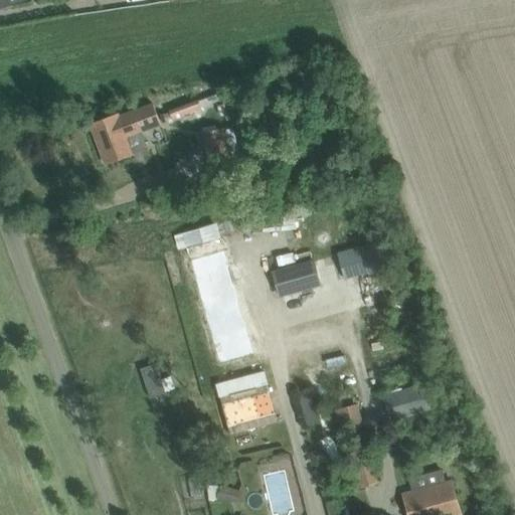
[(0,0),(0,10),(12,6),(10,0),(0,0)]
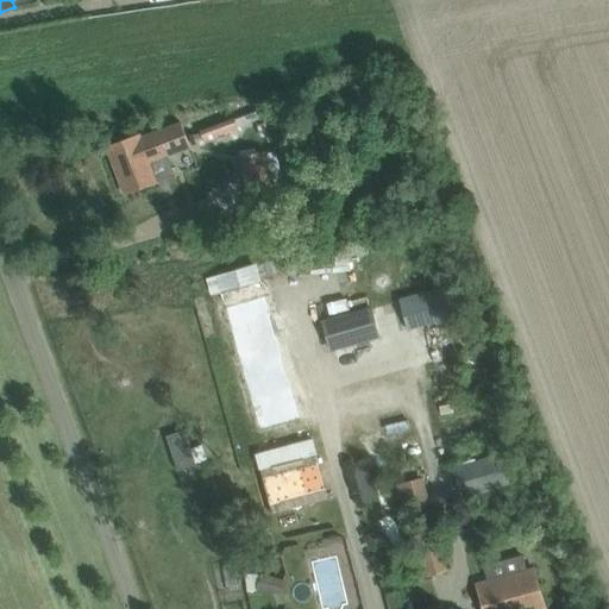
[(230,137),(239,133),(234,119),(199,132),(202,142),(228,132),(230,137)]
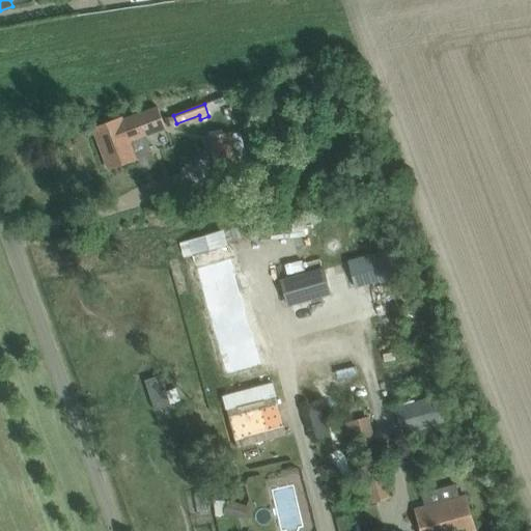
[(157,106),(113,121),(93,129),(109,169),(128,162),(151,152),(145,136),(165,129),(157,106)]
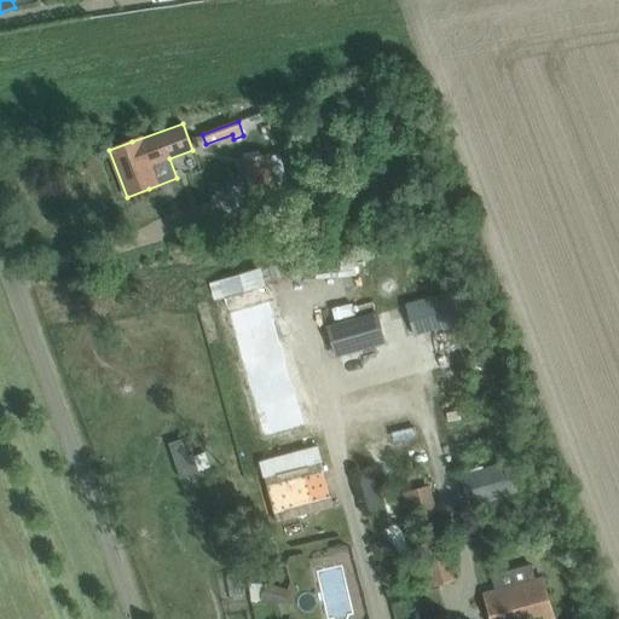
[(266,143),(278,138),(272,123),(261,128),(266,143)]
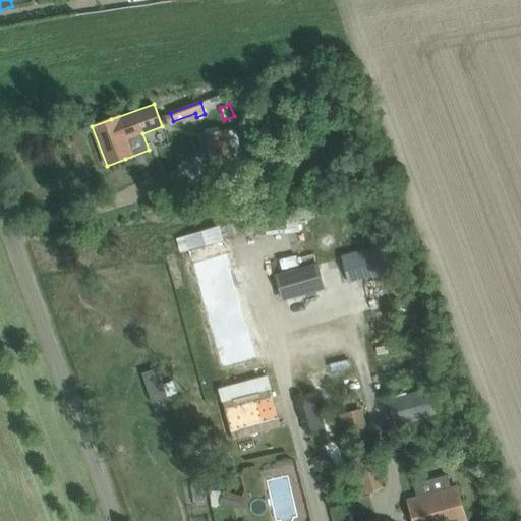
[(228,132),(228,130),(207,134),(215,175),(236,171),(234,161),(242,159),(236,130),(228,132)]
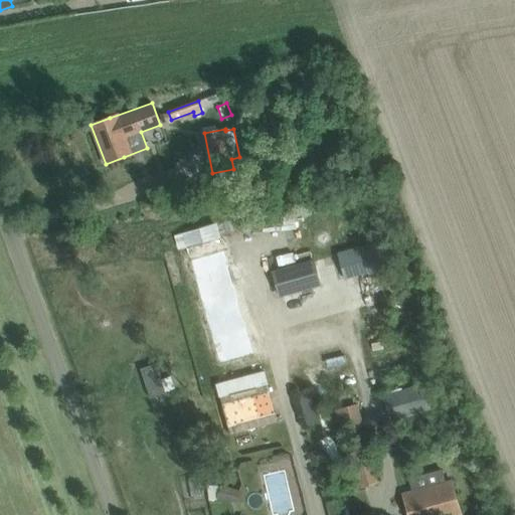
[(198,294),(218,365),(269,351),(260,322),(248,325),(235,282),(246,279),(243,268),(231,271),(218,224),(173,236),(190,296),(198,294)]
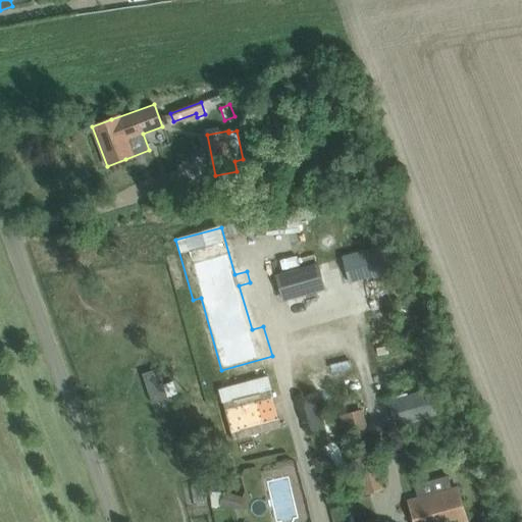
[(343,258),(351,283),(400,268),(392,242),(381,245),(378,236),(346,246),(350,256),(343,258)]
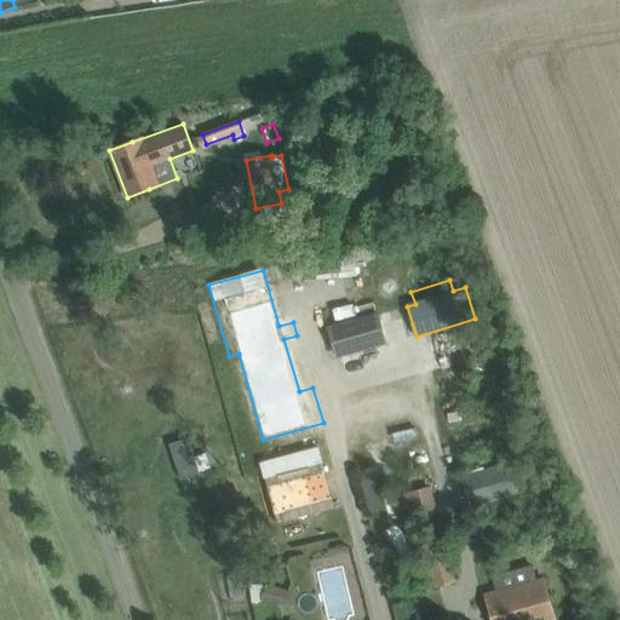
[(328,327),(338,360),(388,345),(378,313),(328,327)]
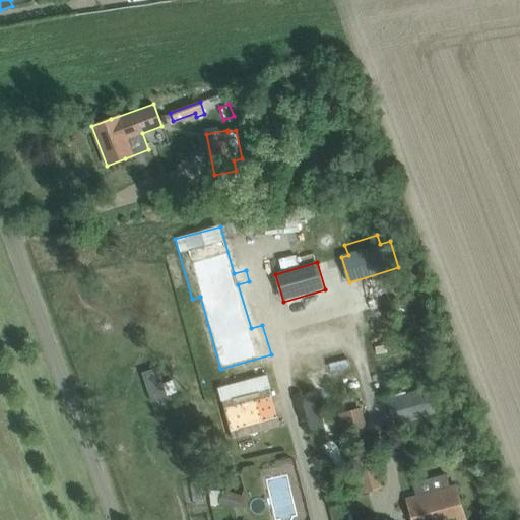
[(142,372),(151,402),(167,397),(167,395),(177,392),(172,375),(161,378),(157,367),(142,372)]
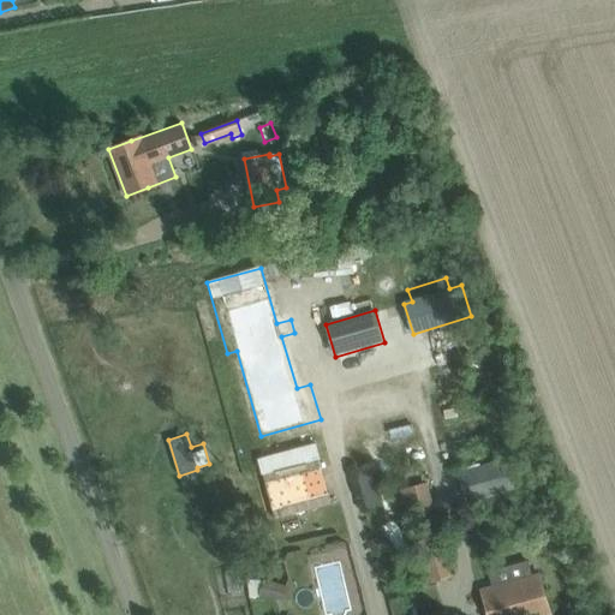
[(459,472),(469,505),(517,491),(508,460),(502,461),(497,447),(465,457),(469,470),(459,472)]
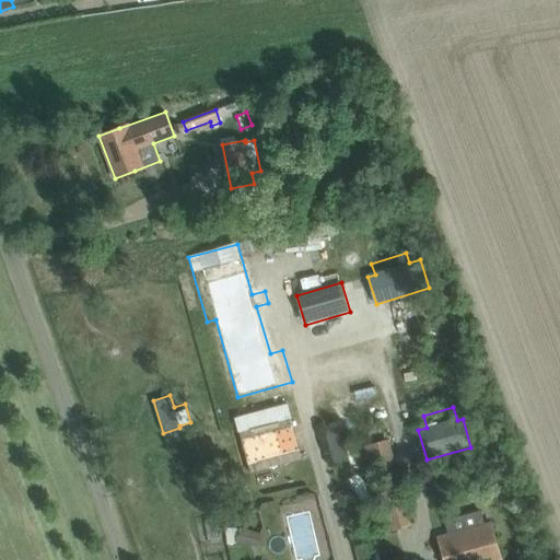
[(375,442),(363,445),(370,470),(383,467),(375,442)]
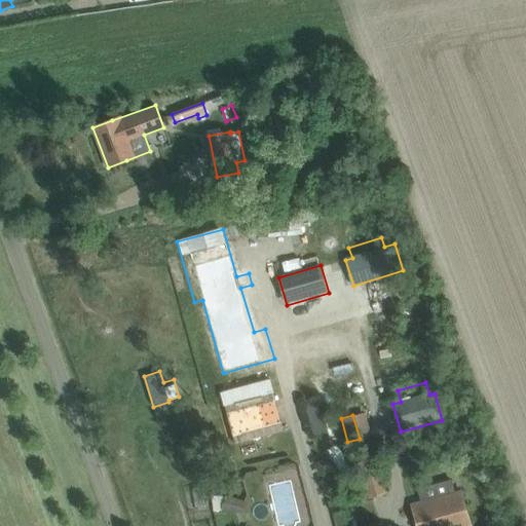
[(360,463),(369,499),(387,494),(378,459),(360,463)]
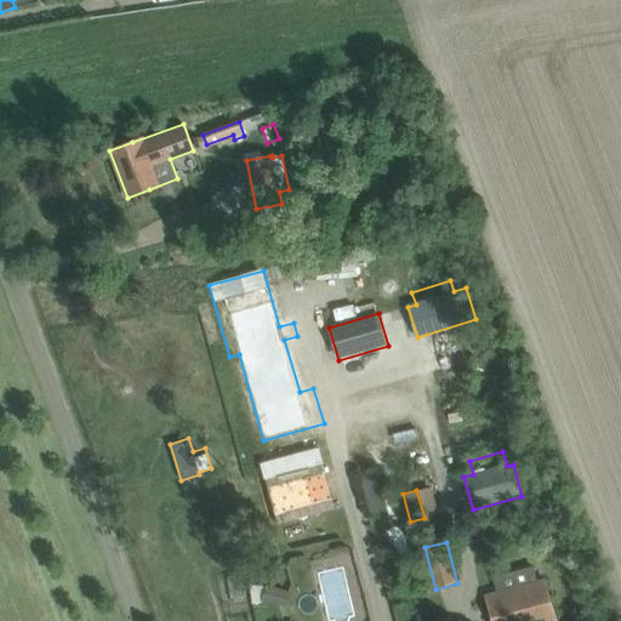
[(488,594),(493,614),(494,620),(554,620),(545,580),(537,582),(533,567),(493,576),(497,592),(488,594)]
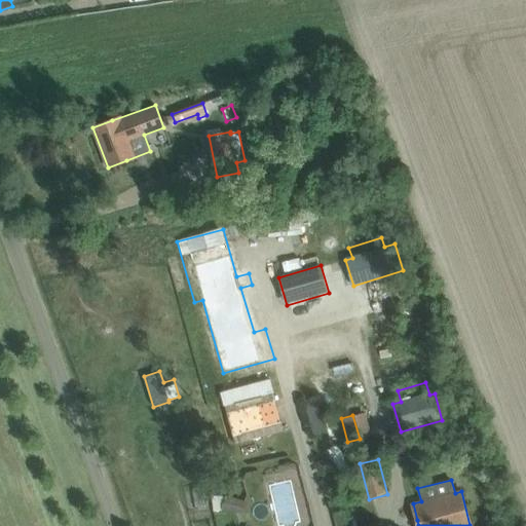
[(344,490),(347,502),(357,499),(353,488),(344,490)]
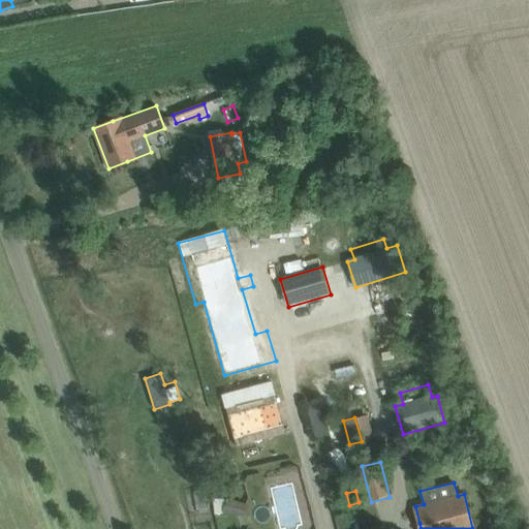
[(220,514),(240,520),(245,505),(224,499),(220,514)]
